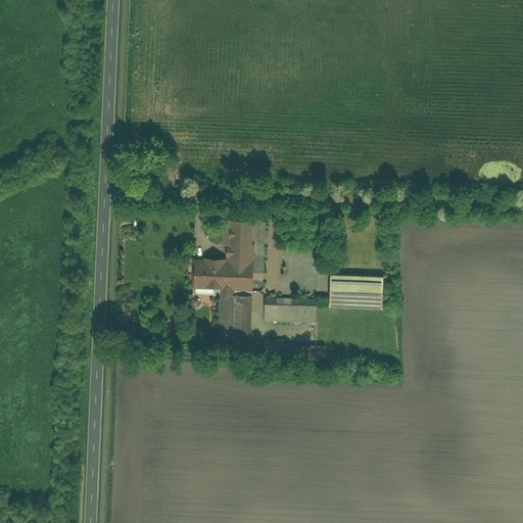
[(227,263),(226,289),(222,288),(222,294),(220,294),(218,350),(249,351),(253,245),(251,245),(252,222),(224,221),(223,245),(228,245),(227,263)]
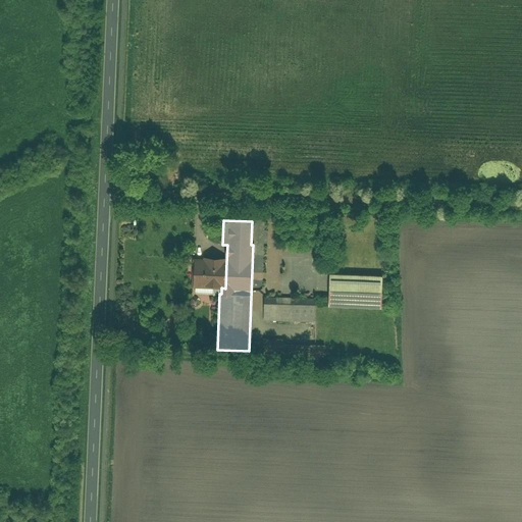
[(221,288),(225,289),(226,262),(196,261),(195,284),(213,285),(214,288),(221,288)]
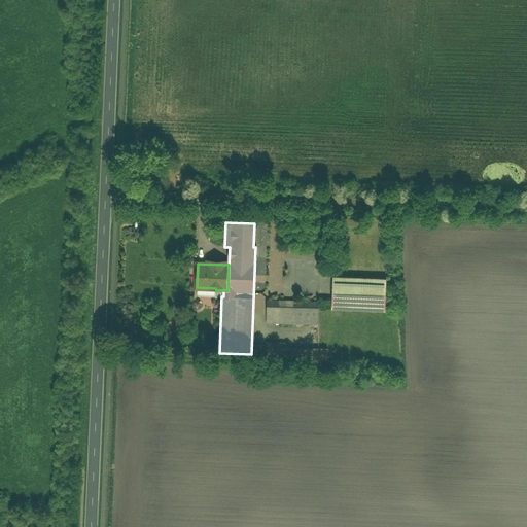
[(335,277),(332,308),(385,311),(386,279),(335,277)]
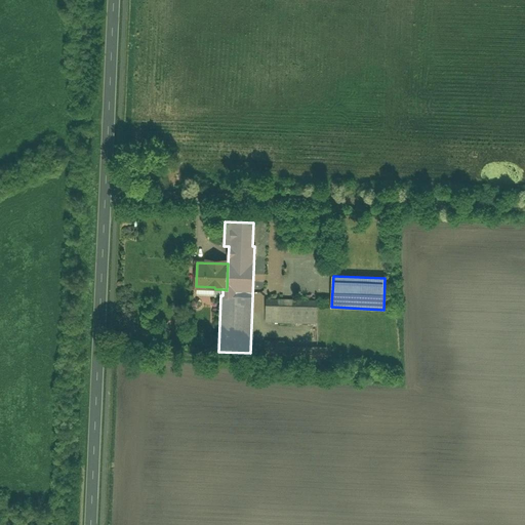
[(317,300),(267,298),(266,322),(316,323),(317,300)]
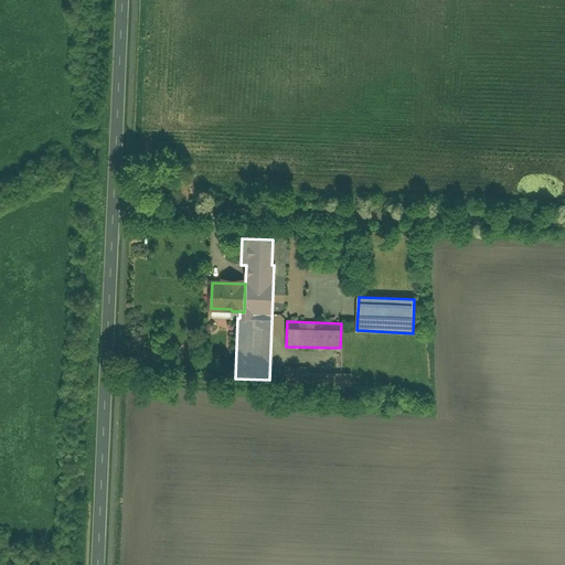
[(288,366),(288,375),(301,375),(301,366),(288,366)]
